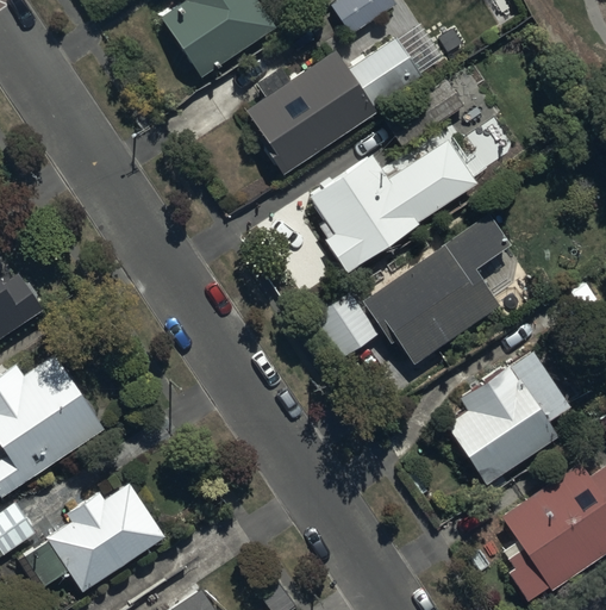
[(222,66),(276,27),(256,0),(181,0),(182,1),(161,17),(200,74),(219,62),(222,66)]
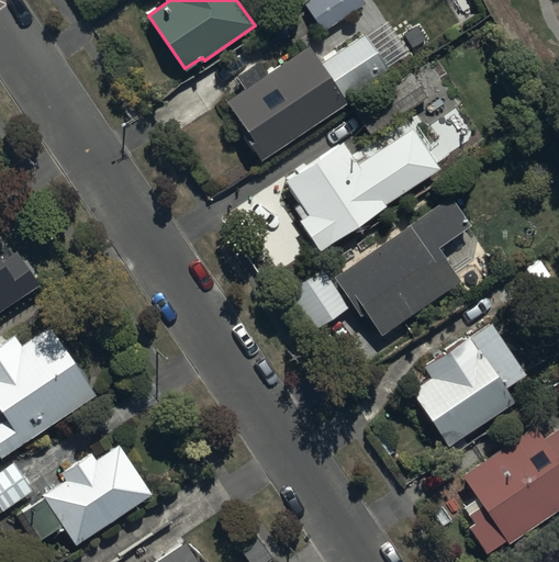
[(324,32),(366,4),(362,0),(312,0),(305,4),(324,32)]
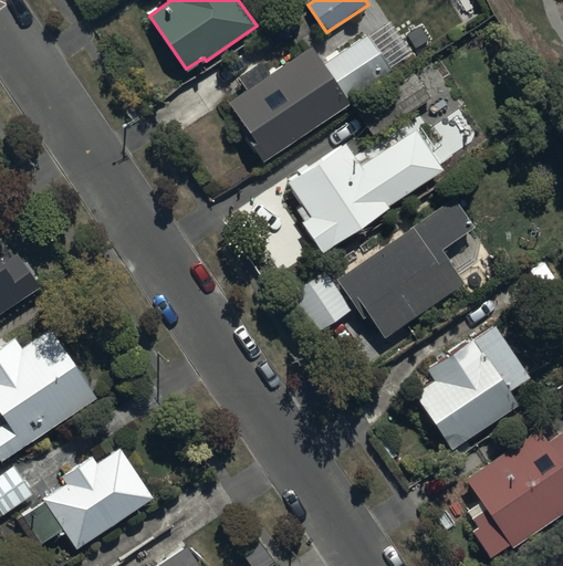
[(262,164),(350,105),(347,101),(393,70),(369,34),(323,64),(311,46),(270,75),(262,63),(239,79),(247,90),(227,103),(242,125),(239,127),(262,164)]
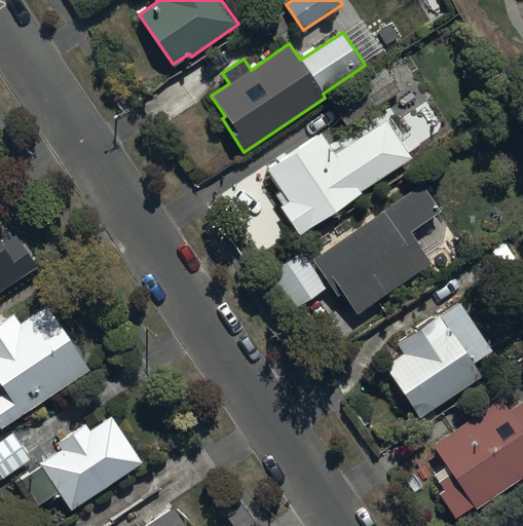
[(350,127),(401,91),(384,68),(334,104),(350,127)]
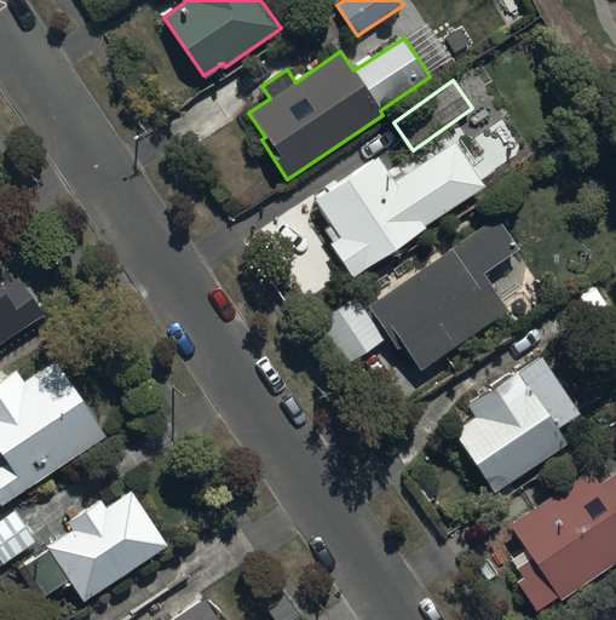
[(353,277),(484,187),(453,141),(396,182),(379,159),(316,202),(332,227),(326,231),(333,242),(330,245),(353,277)]
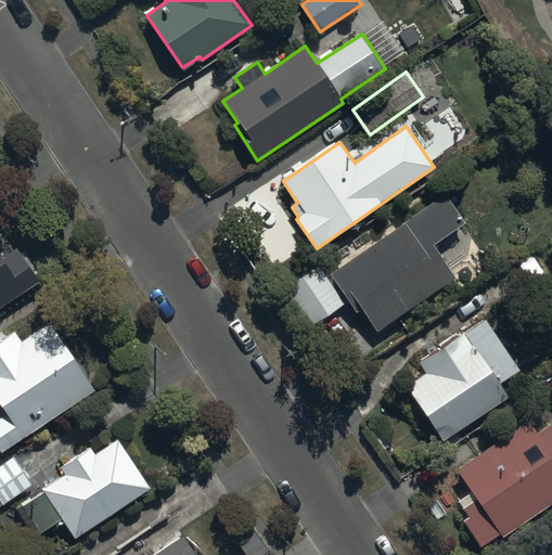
[(376,331),(453,278),(432,246),(464,223),(445,195),(329,275),(356,314),(362,310),(376,331)]
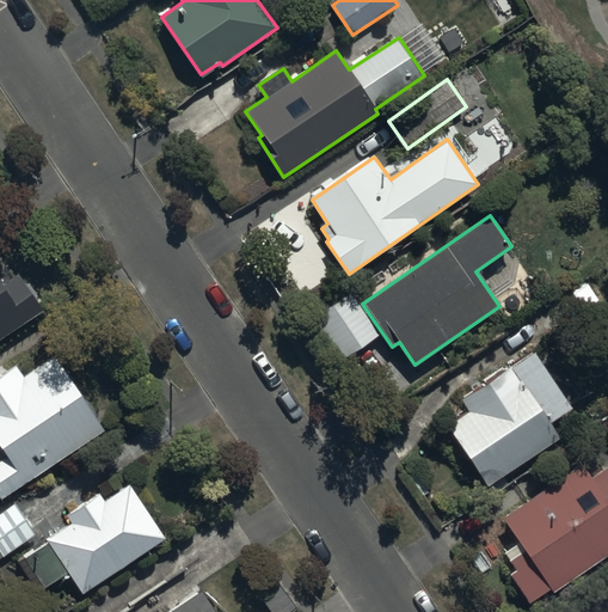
[(0,285),(0,283),(0,340),(43,311),(36,301),(40,299),(29,283),(25,286),(16,274),(0,285)]
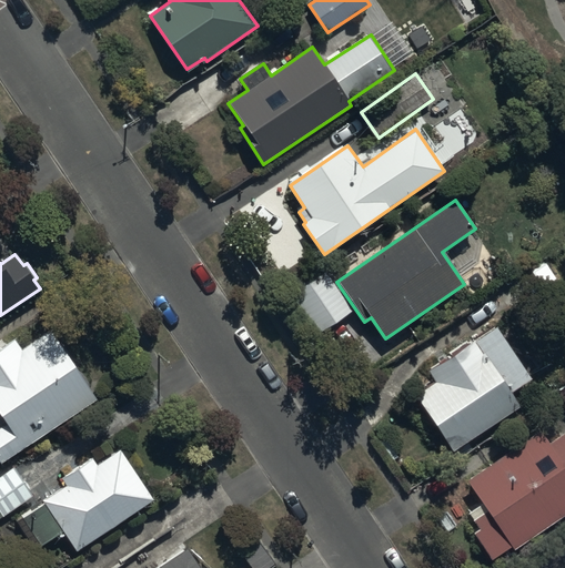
[(318,336),(353,311),(325,273),(290,298),(318,336)]
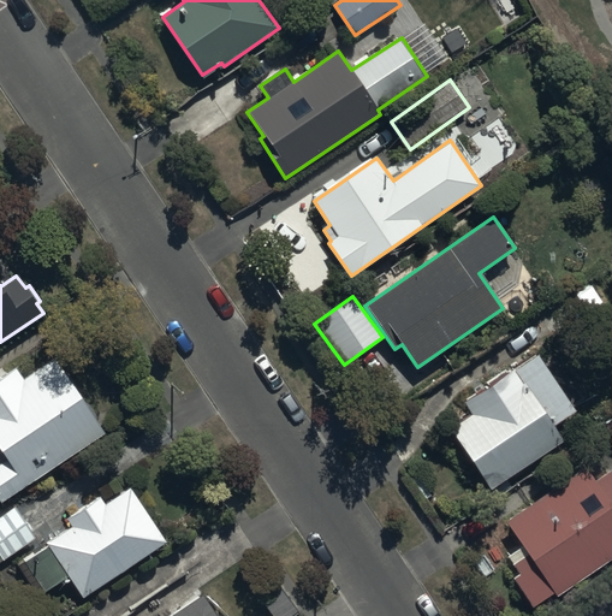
[(577,410),(538,353),(463,406),(470,415),(449,430),(491,491),(562,442),(552,427),(577,410)]
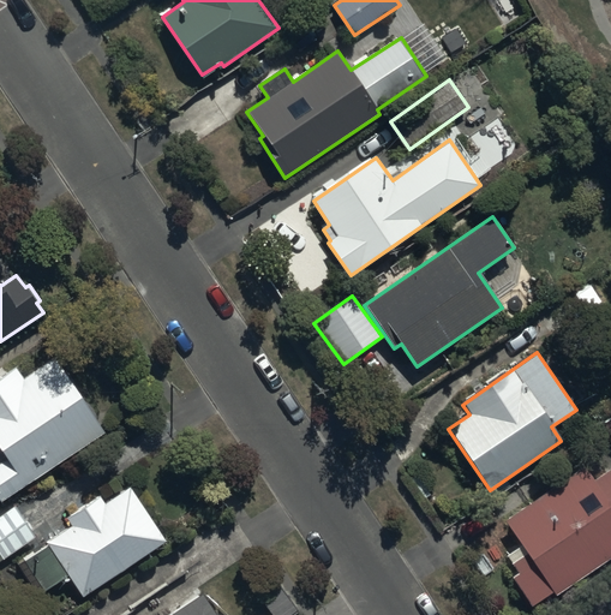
[(0,501),(1,505),(105,434),(52,358),(23,378),(16,369),(0,380),(0,501)]
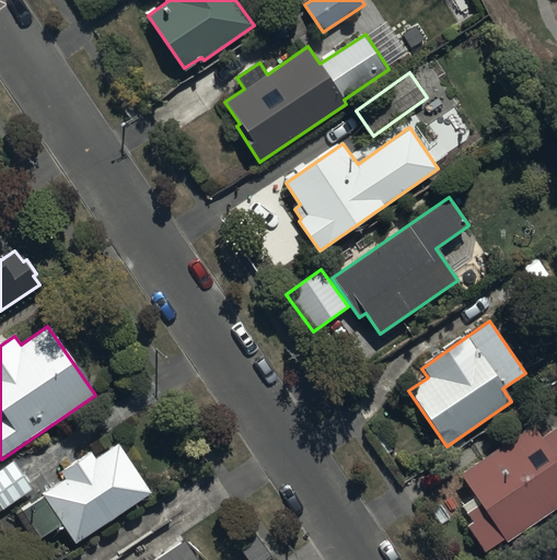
[(508,544),(556,509),(556,426),(541,438),(533,426),(461,477),(475,498),(462,506),(472,522),(464,527),(484,555),(505,539),(508,544)]
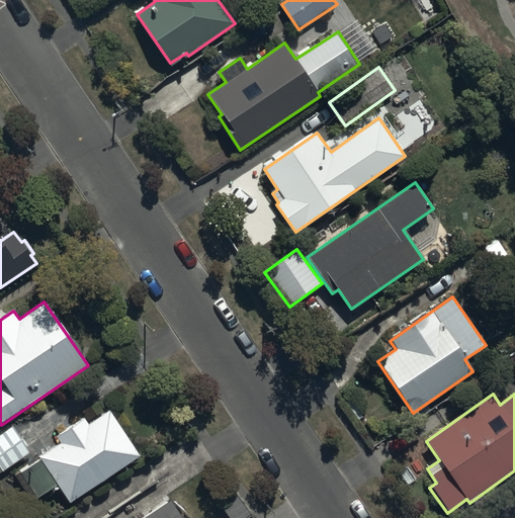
[(71,504),(141,456),(110,411),(89,425),(85,419),(55,439),(58,442),(38,455),(41,459),(20,473),(38,500),(59,486),(71,504)]
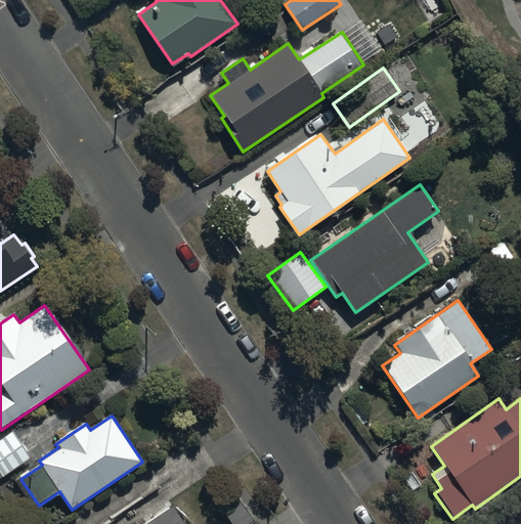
[(0,479),(32,457),(12,431),(0,439),(0,479)]
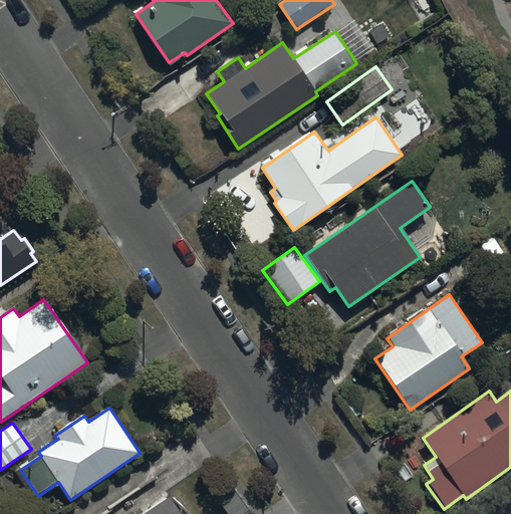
[(180,513),(168,496),(143,513),(112,513),(109,510),(103,513),(180,513)]
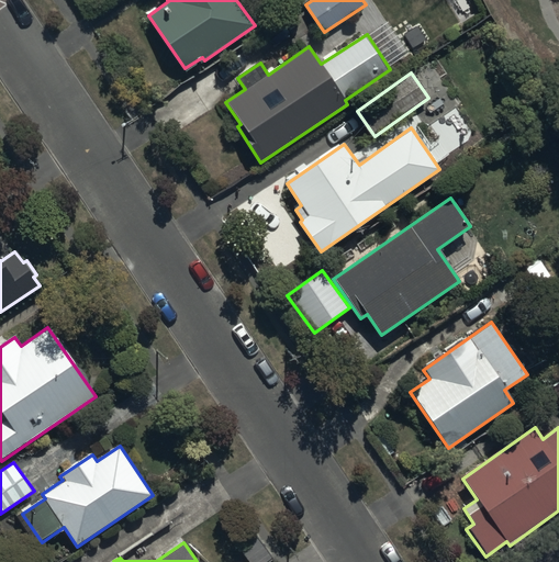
All buildings are outlined.
